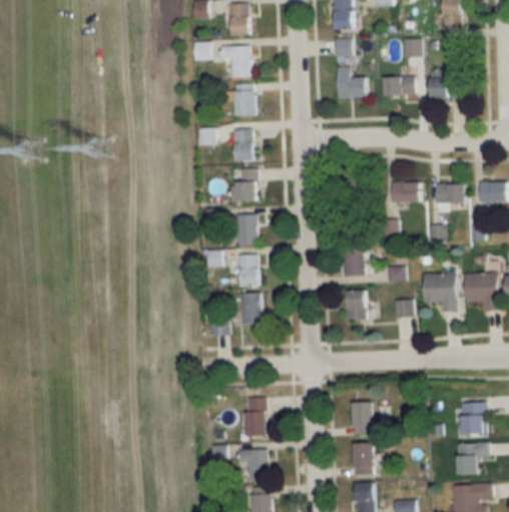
[(332,0),(333,30),(352,30),(351,0),(332,0)]
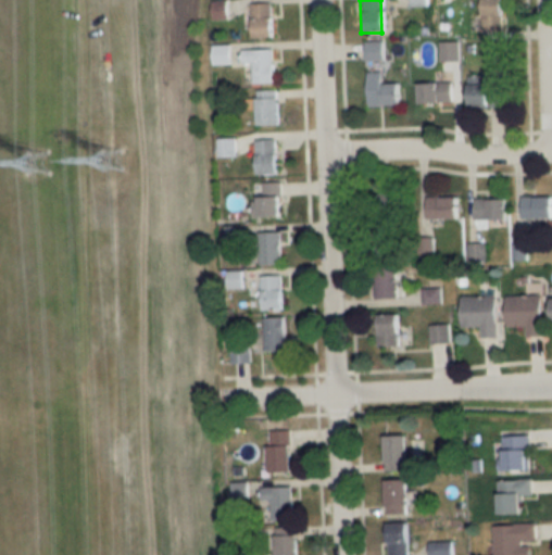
[(478,0),(478,33),(499,33),(499,0),(478,0)]
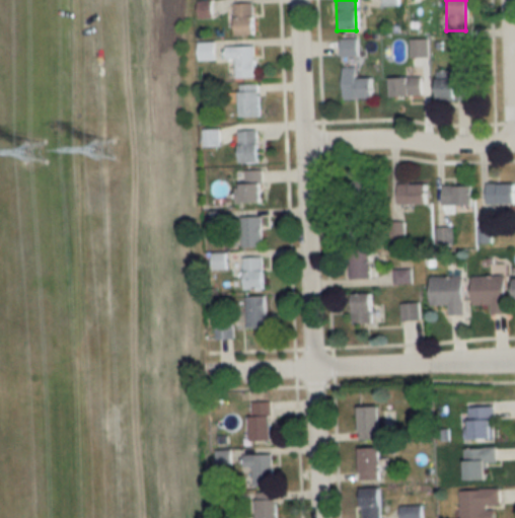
[(196,4),(196,17),(207,17),(207,4),(196,4)]
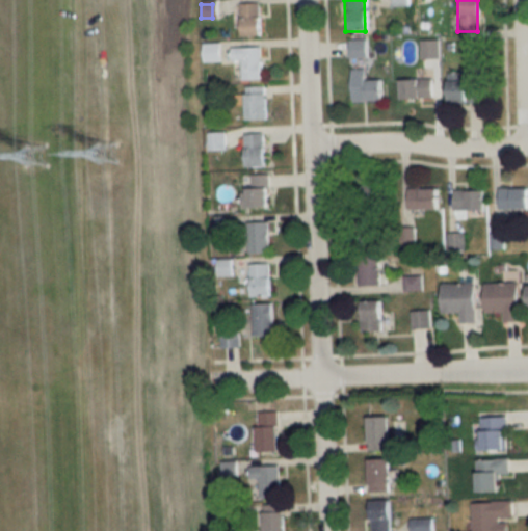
[(258,36),(258,4),(238,4),(238,36),(258,36)]
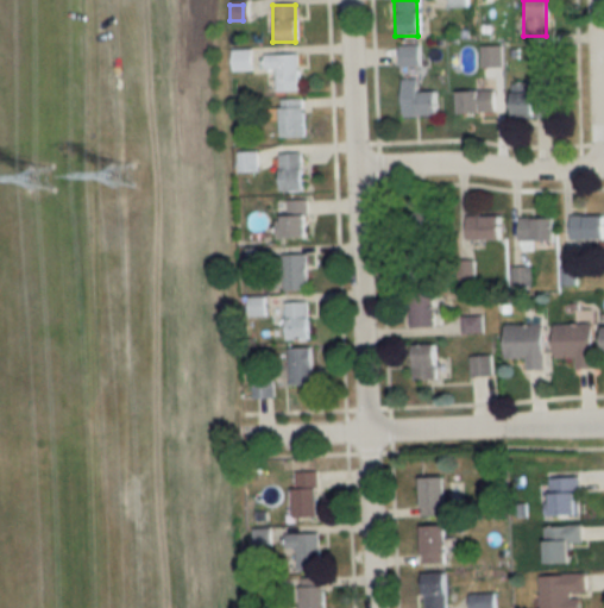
[(497,68),(497,45),(477,45),(477,68),(497,68)]
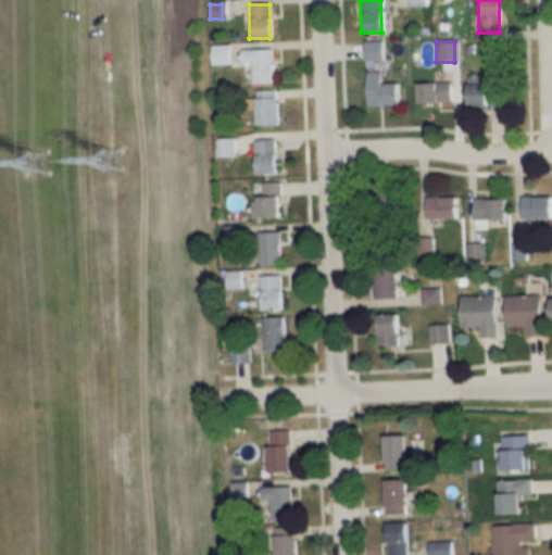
[(362,42),(362,61),(380,61),(380,42),(362,42)]
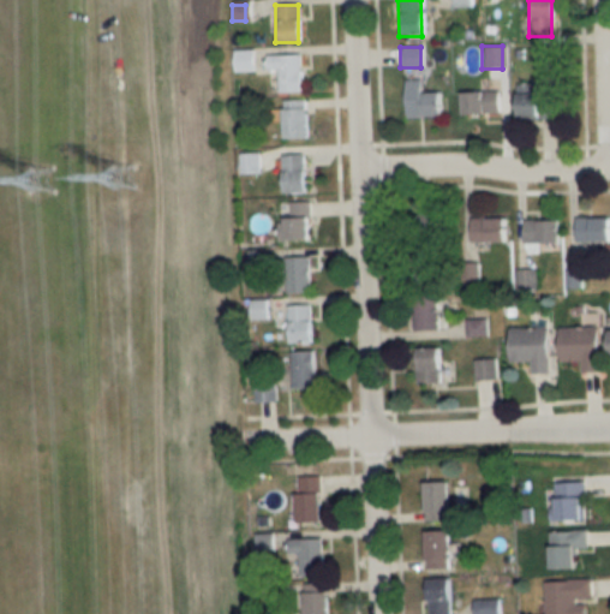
[(264,57),(264,70),(276,70),(276,93),(299,93),(299,57),(264,57)]
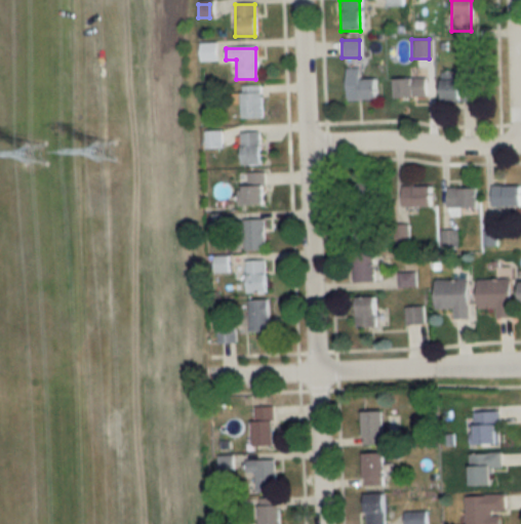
[(439,101),(472,101),(472,81),(456,81),(456,72),(439,72),(439,101)]
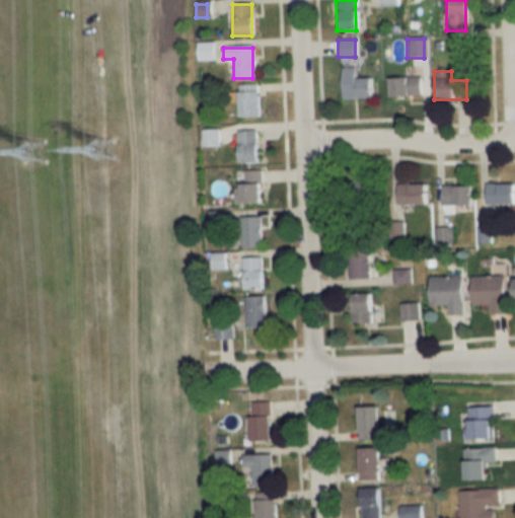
[(370,98),(369,77),(339,78),(339,99),(370,98)]
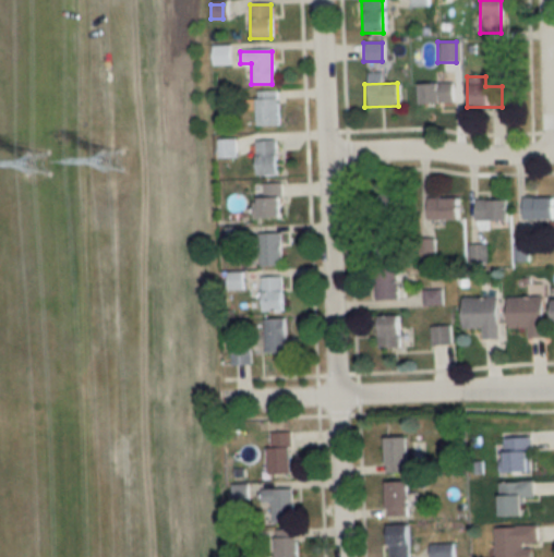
[(417,83),(417,104),(450,104),(450,83),(417,83)]
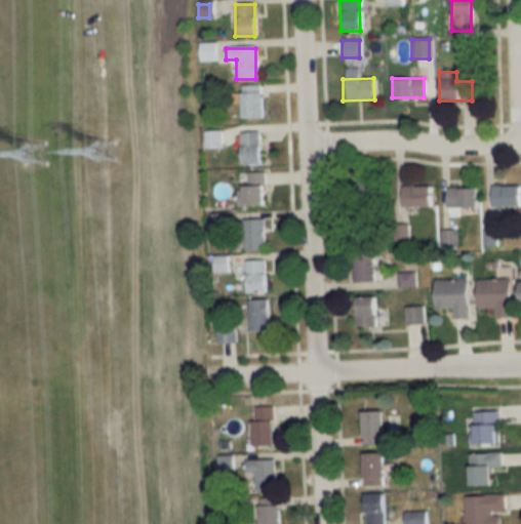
[(259,86),(239,86),(239,118),(259,118),(259,86)]
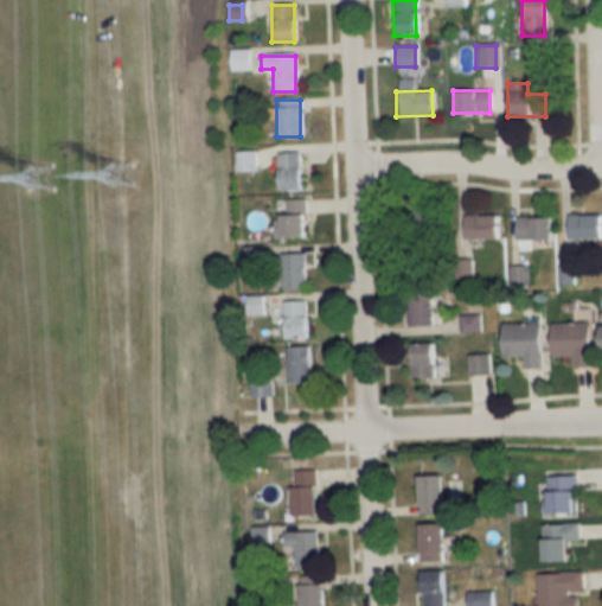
[(235,171),(254,171),(254,152),(235,152),(235,171)]
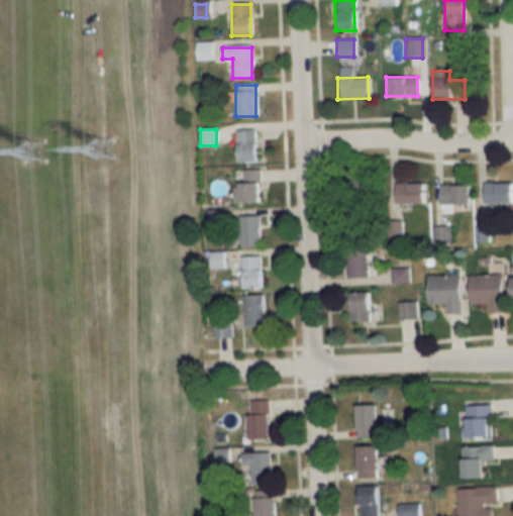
[(235,163),(254,163),(254,130),(235,130),(235,163)]
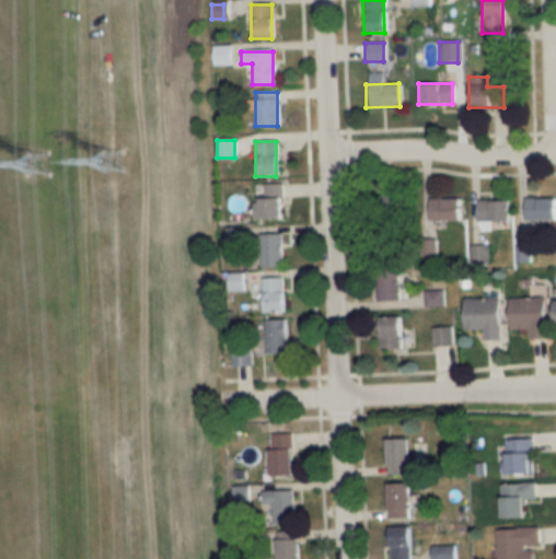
[(279,219),(279,184),(258,184),(258,204),(253,204),(253,219),(279,219)]
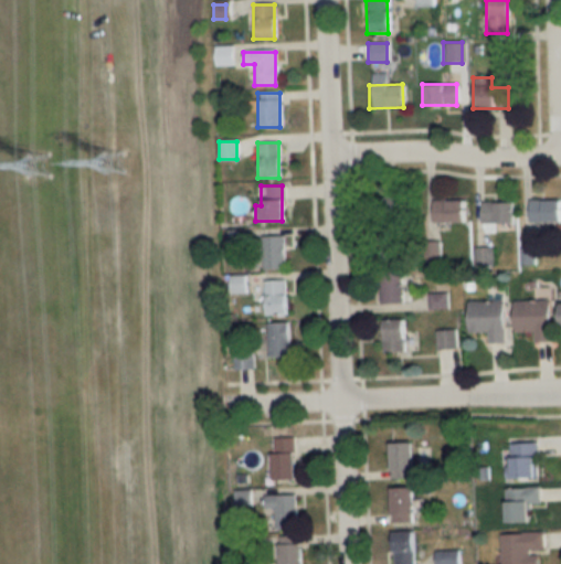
[(408,219),(408,197),(376,197),(376,219),(408,219)]
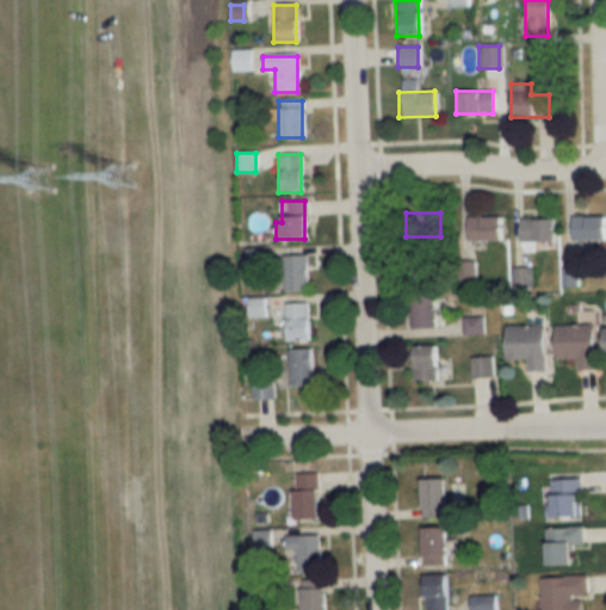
[(499,217),(464,217),(464,241),(499,241),(499,217)]
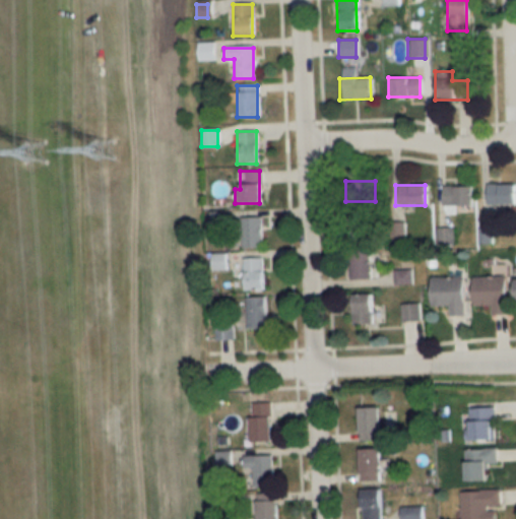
[(485,205),(513,205),(513,185),(485,185),(485,205)]
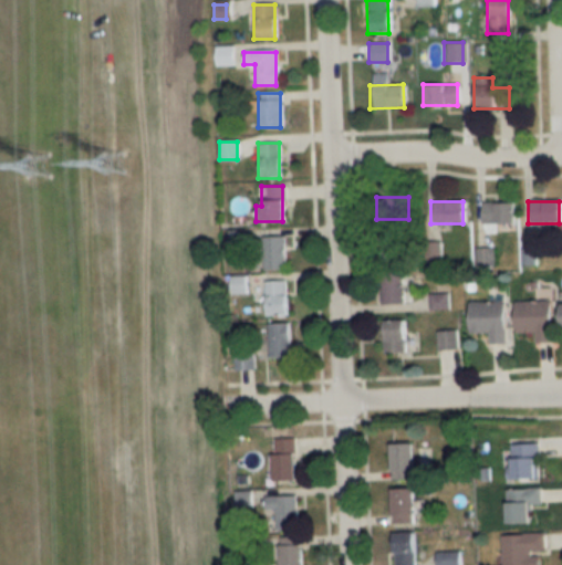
[(511,223),(511,203),(479,203),(479,223),(511,223)]
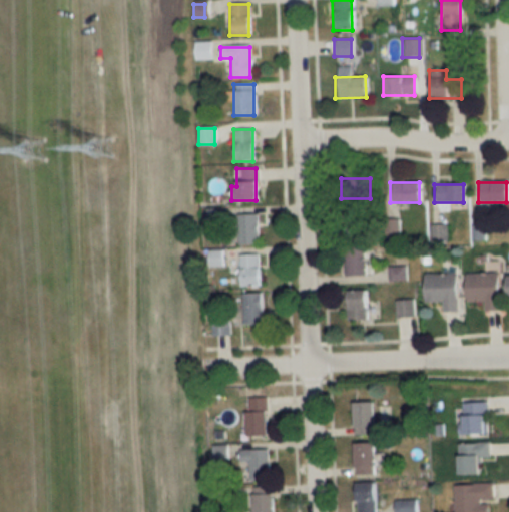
[(256,214),(236,214),(236,244),(256,244),(256,214)]
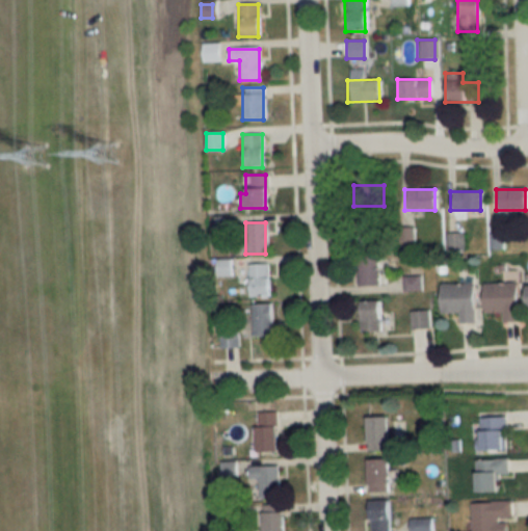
[(370,234),(358,235),(359,248),(371,247),(370,234)]
